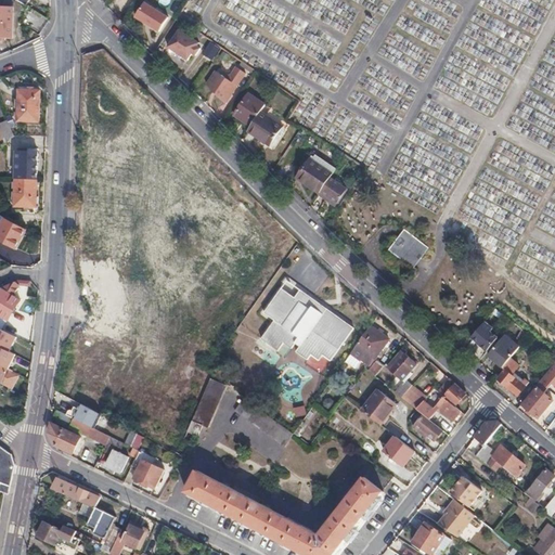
[(146,2),(137,16),(160,31),(169,17),(146,2)]
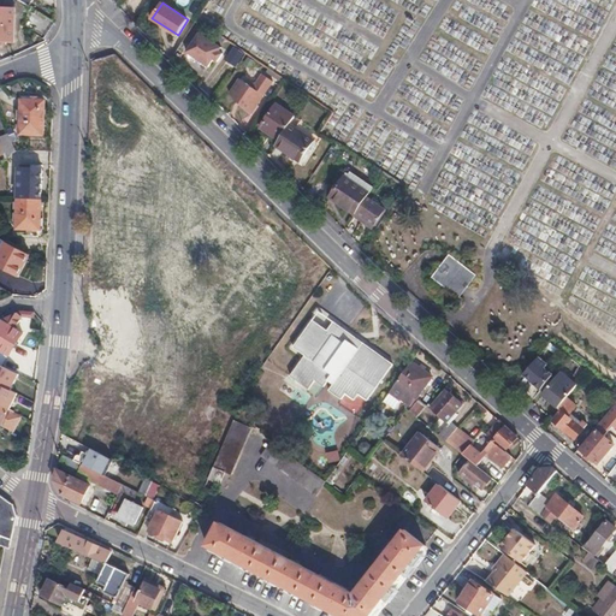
[(0,9),(0,43),(13,45),(15,10),(0,9)]
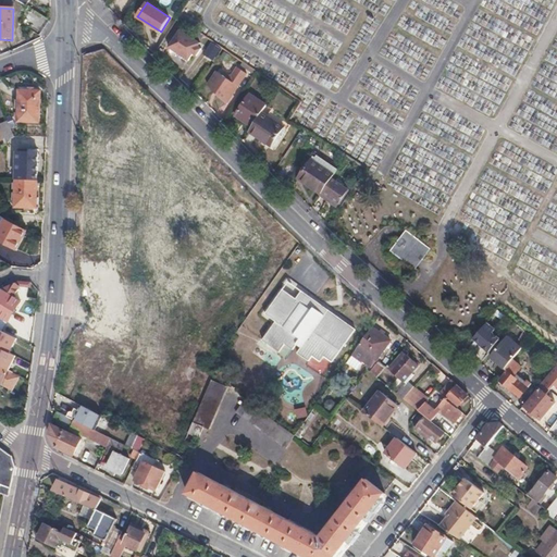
[(198,42),(181,31),(169,48),(189,61),(194,54),(199,58),(205,51),(198,47),(197,46),(198,42)]
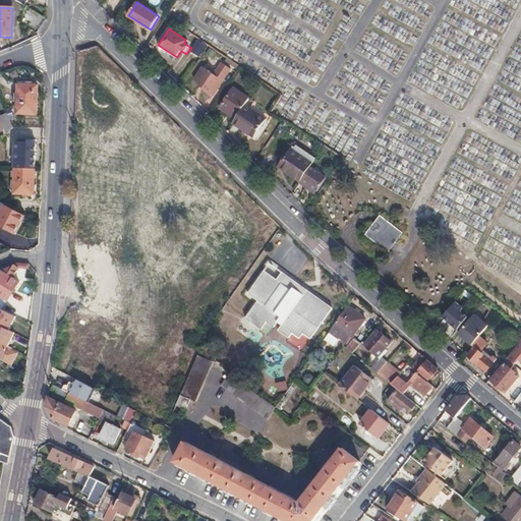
[(192,51),(201,57),(209,47),(199,40),(192,51)]
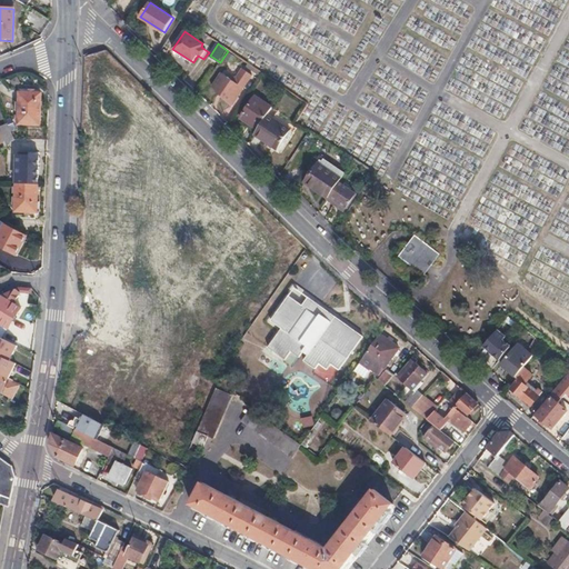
[(221,73),(211,88),(231,107),(252,76),(241,69),(237,77),(229,79),(221,73)]
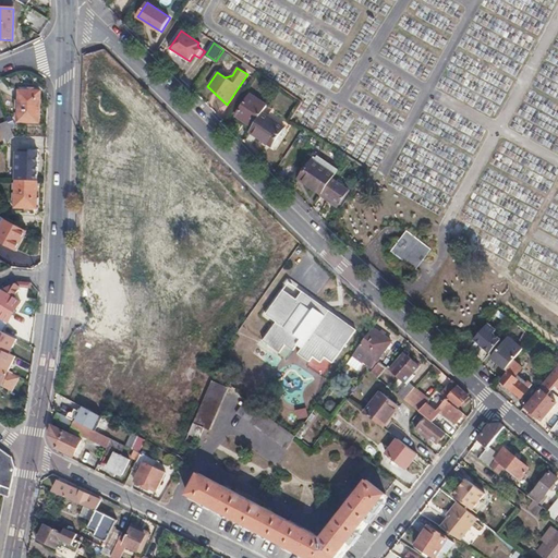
[(19,91),(17,123),(40,123),(41,92),(19,91)]
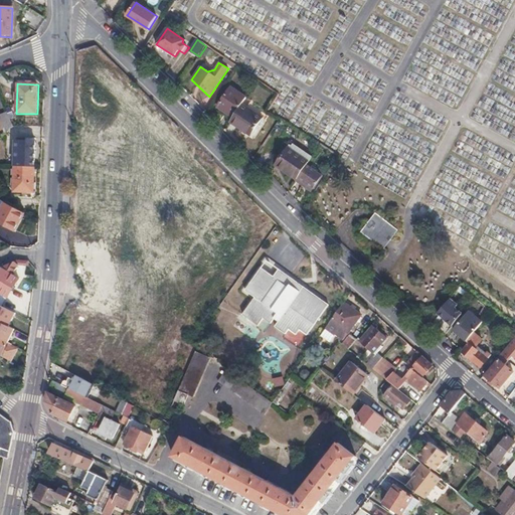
[(218,107),(233,118),(242,105),(246,98),(232,88),(218,107)]
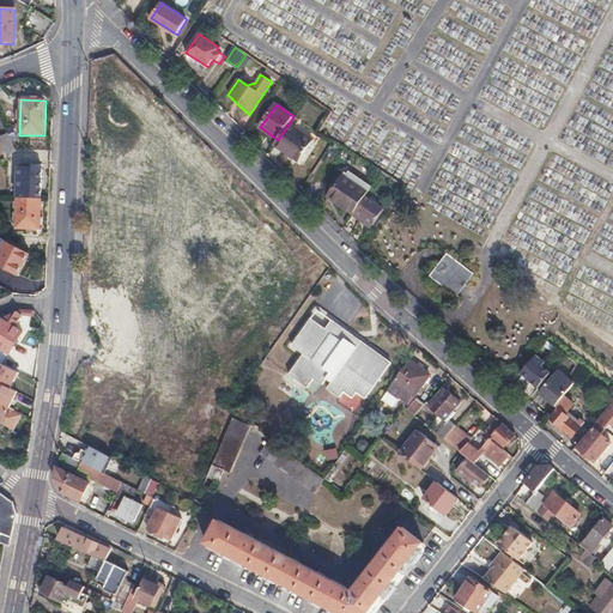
[(278,140),(275,145),(299,162),(313,140),(289,125),(278,140)]
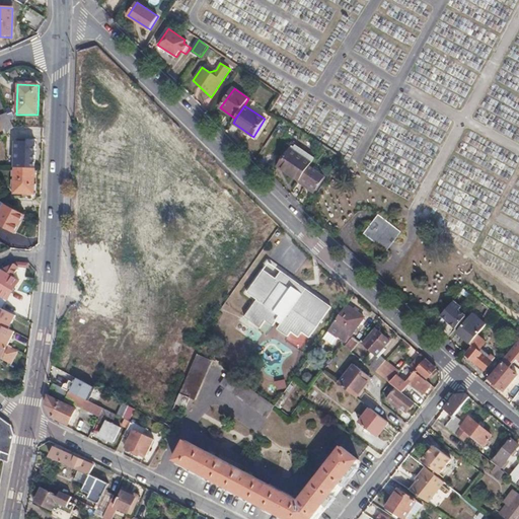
[(0,116),(0,121),(5,135),(13,128),(7,114),(0,116)]
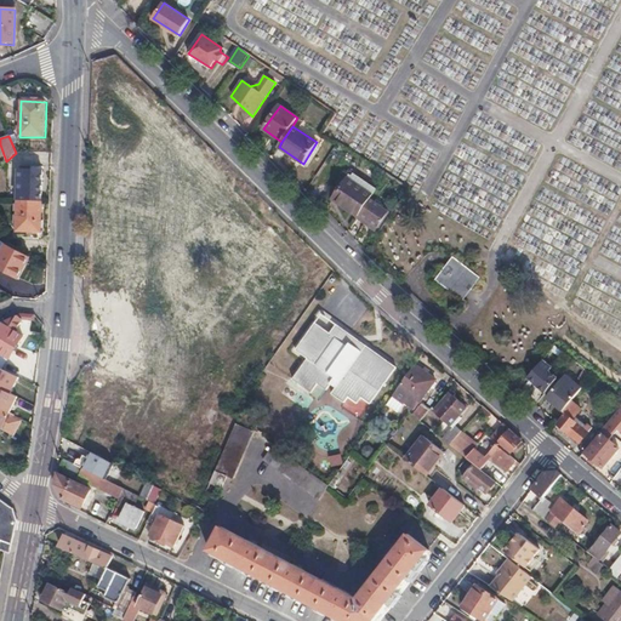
[(20,170),(18,201),(43,201),(43,170),(20,170)]
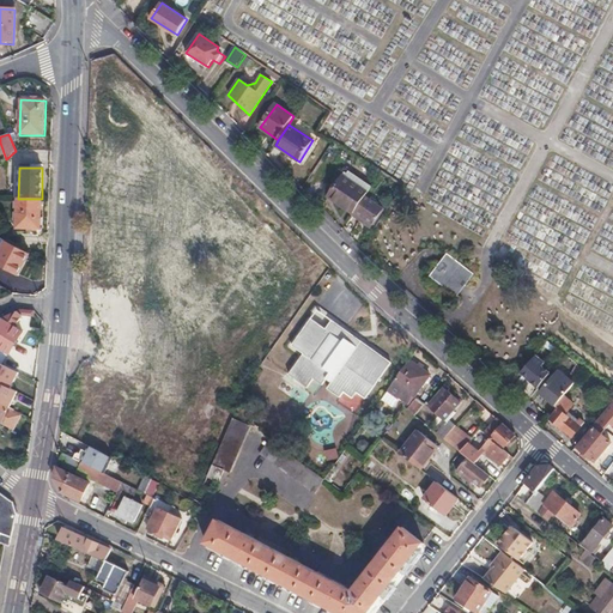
[(329,196),(354,213),(356,211),(365,196),(368,192),(344,176),(329,196)]
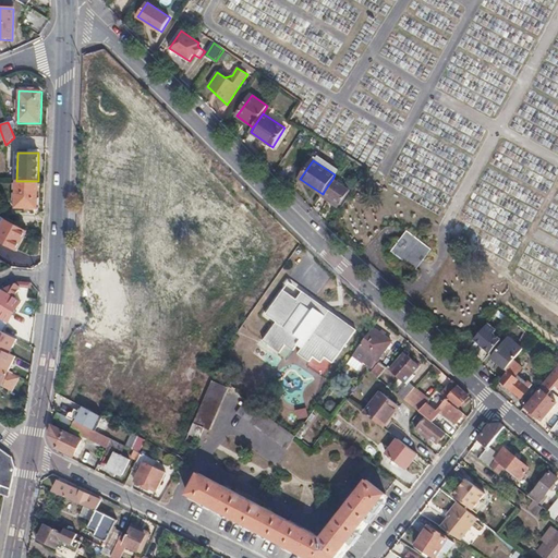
[(332,179),(324,192),(323,194),(322,195),(332,203),(335,199),(340,204),(349,190),(332,179)]
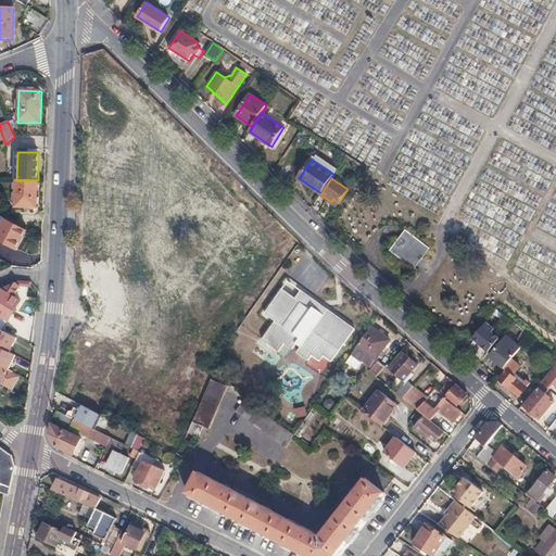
[(16,180),(15,206),(37,207),(38,180),(16,180)]
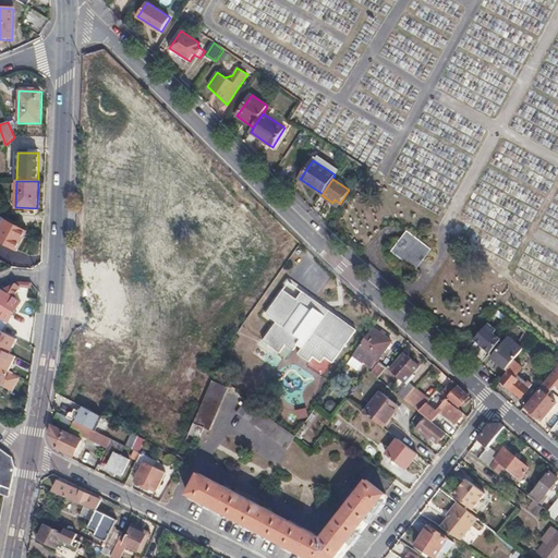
[(0,241),(16,251),(27,231),(5,220),(0,230),(0,241)]
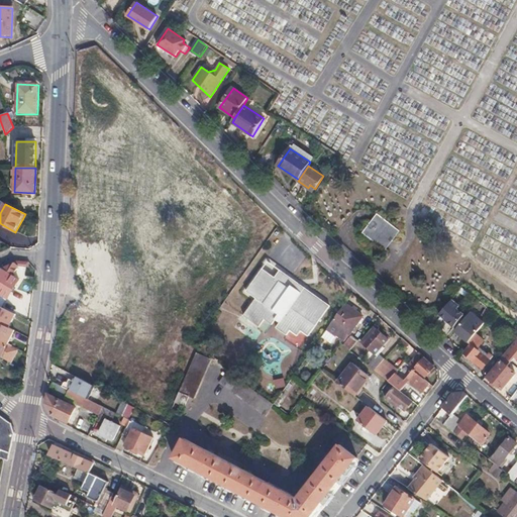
[(378,215),(365,232),(385,247),(398,231),(378,215)]
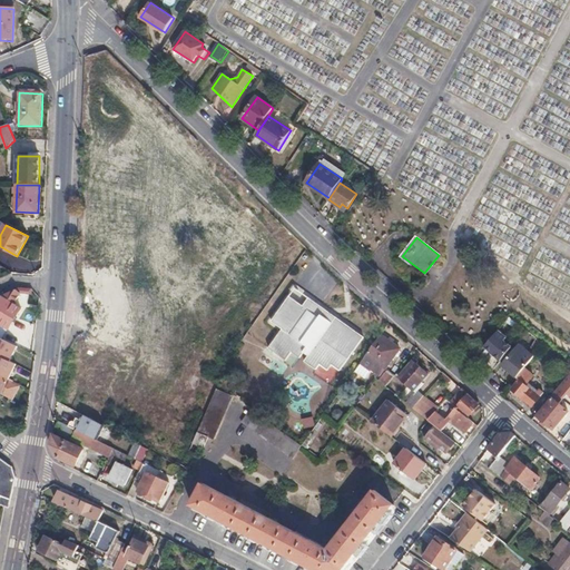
[(2,296),(0,300),(0,324),(8,330),(20,310),(13,305),(21,293),(19,288),(2,296)]
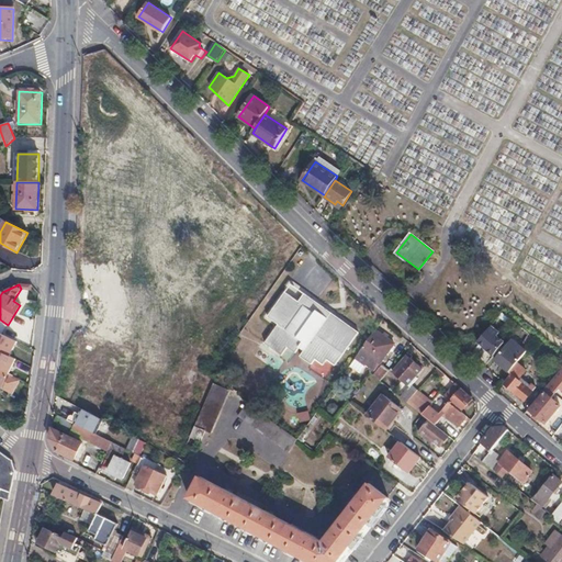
[(359,334),(334,315),(330,316),(321,310),(322,306),(304,294),(299,303),(285,293),(268,318),(279,326),(265,345),(282,357),(288,349),(295,355),(299,350),(304,352),(301,358),(312,366),(316,360),(325,366),(328,360),(336,367),(359,334)]
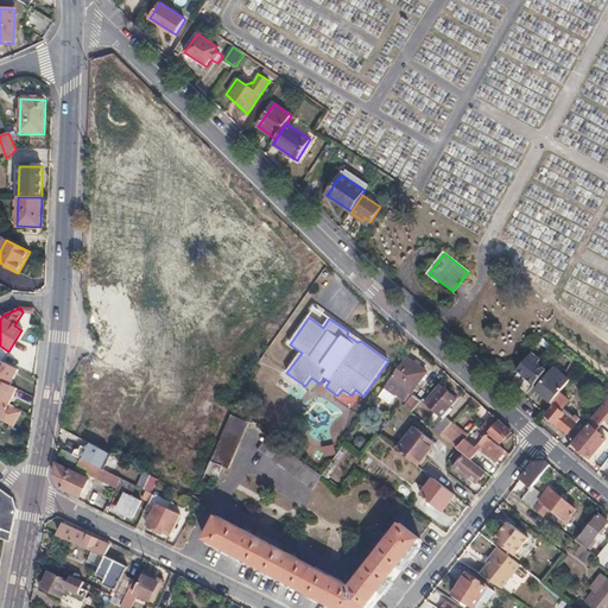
[(358,342),(361,341),(348,331),(347,335),(358,342)]
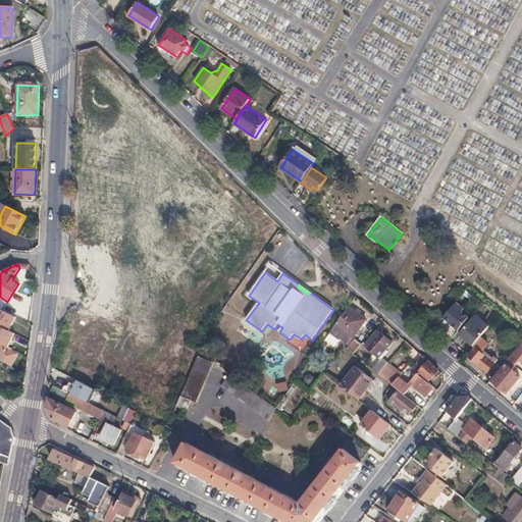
[(445,318),(462,333),(468,325),(472,321),(463,314),(466,310),(457,303),(445,318)]
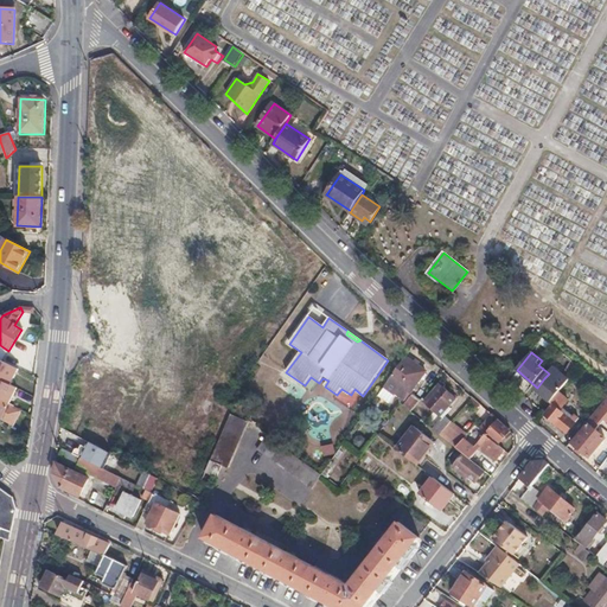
[(426,371),(406,357),(384,387),(406,400),(426,371)]
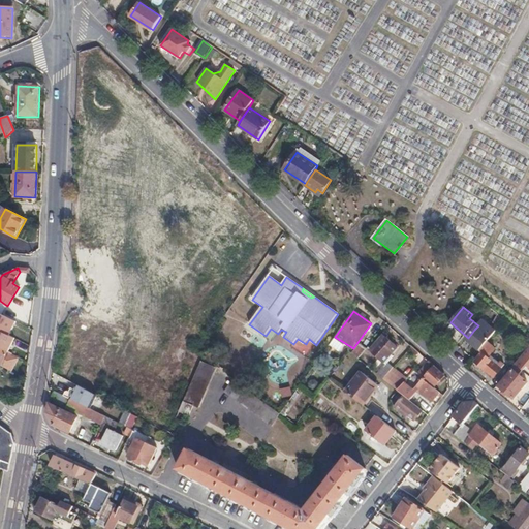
[(0,330),(9,335),(16,321),(2,315),(0,314),(0,330)]
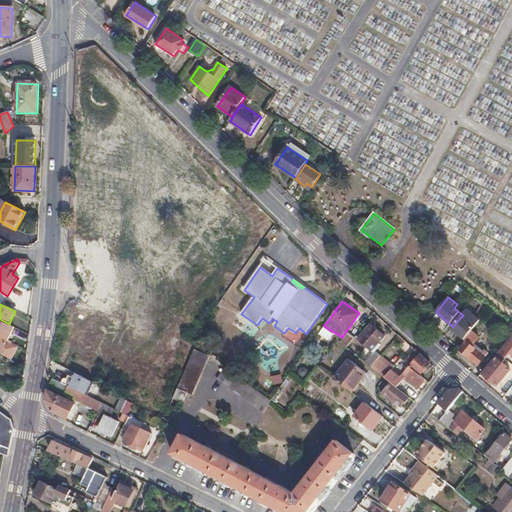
[(453,327),(452,328),(465,339),(472,331),(481,320),(467,309),(463,315),(459,319),(453,327)]
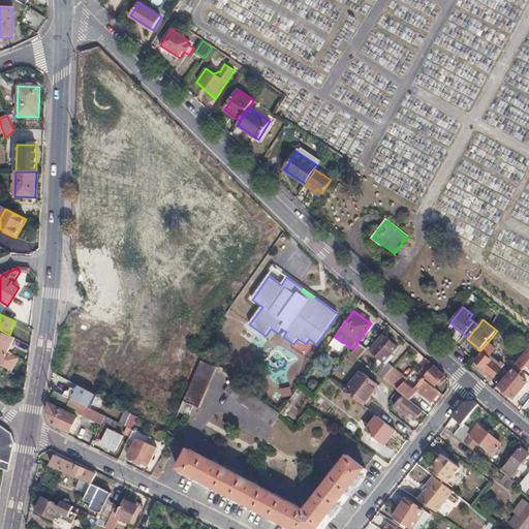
[(0,330),(0,347),(8,351),(14,338),(9,335),(0,330)]
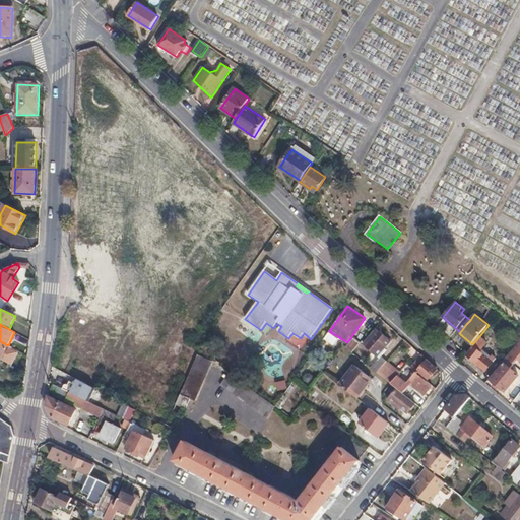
[(377,329),(365,344),(378,356),(391,341),(377,329)]
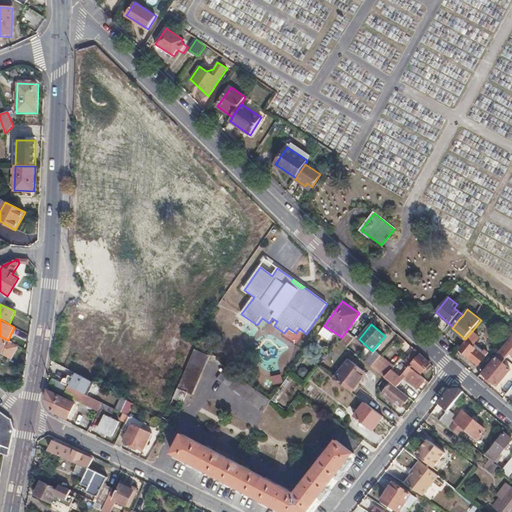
[(465,339),(464,340),(468,343),(462,350),(479,365),(489,353),(485,349),(482,352),(474,344),(480,338),(472,331),(465,339)]
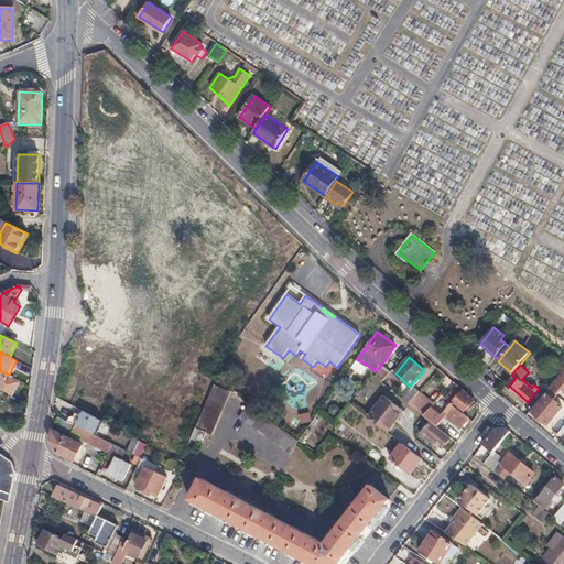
[(383,366),(375,377),(381,382),(391,371),(383,366)]
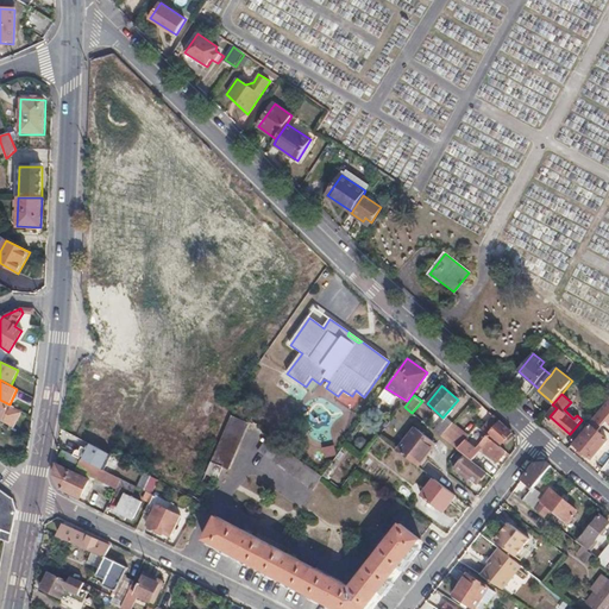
[(484,408),(475,400),(471,403),(481,412),(484,408)]
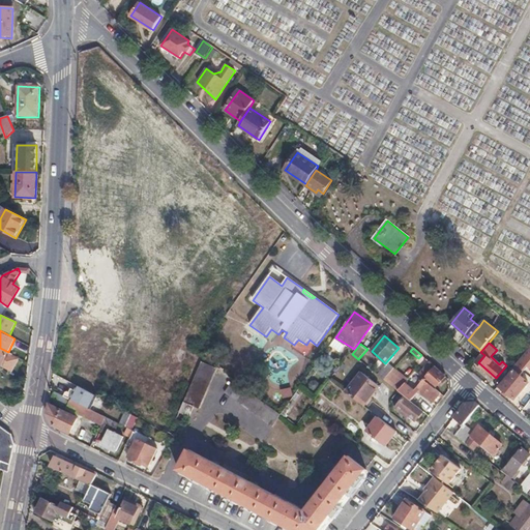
[(529,349),(516,366),(499,385),(514,399),(529,382),(518,373),(525,364),(529,367),(529,349)]
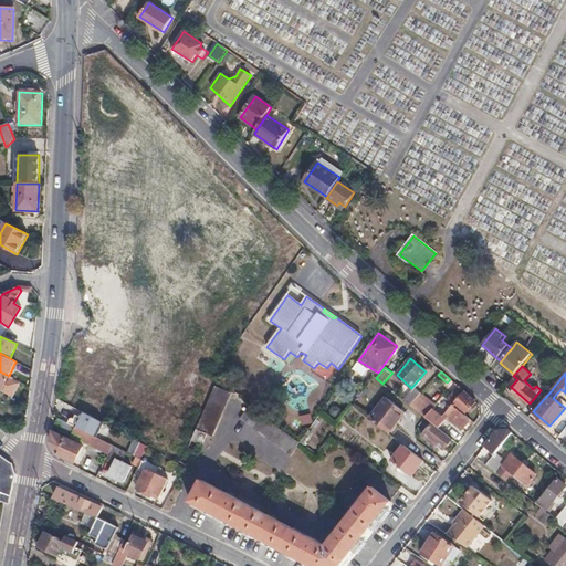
[(0,388),(10,395),(16,385),(0,375),(0,388)]
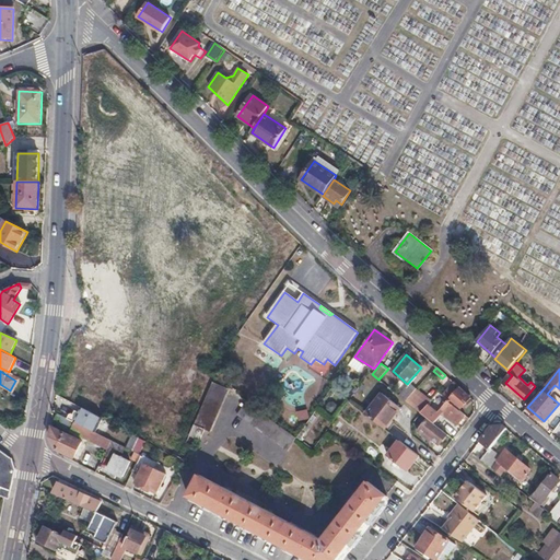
[(471,398),(451,380),(447,384),(456,392),(448,400),(453,405),(461,410),(471,398)]
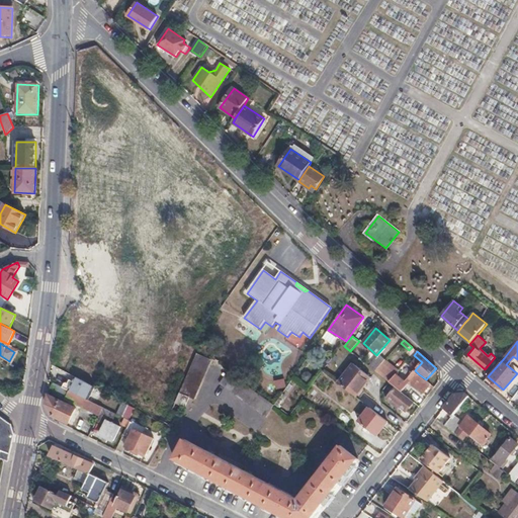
[(210,359),(197,353),(179,394),(189,398),(192,399),(210,359)]
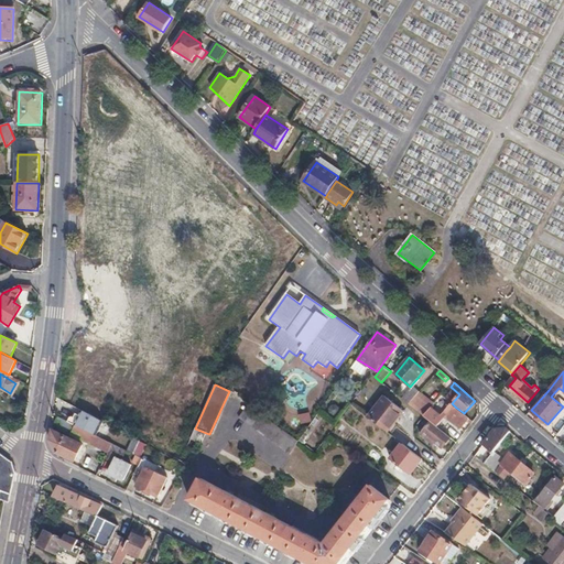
[(424,402),(431,408),(441,394),(435,389),(424,402)]
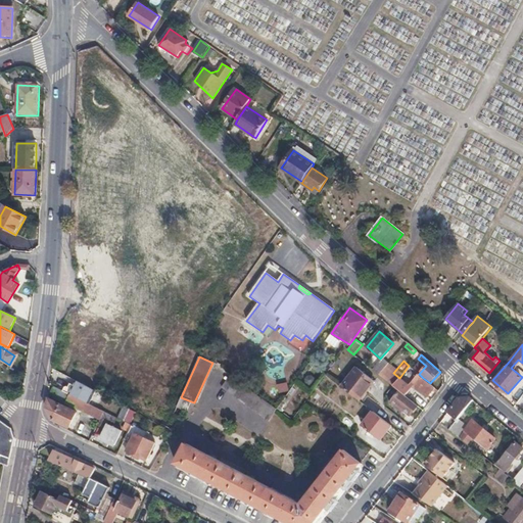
[(381,363),(374,371),(380,375),(386,367),(381,363)]
